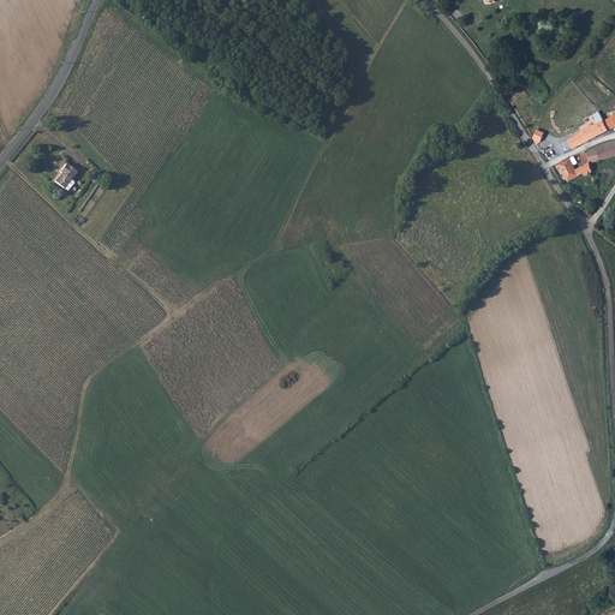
[(604,119),(599,111),(579,121),(584,130),(604,119)]
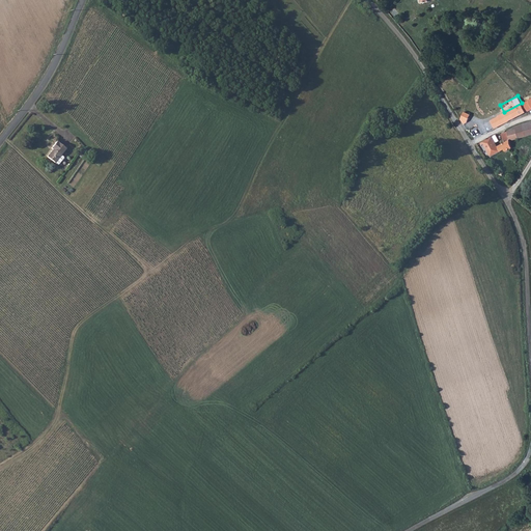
[(497,115),(498,116),(502,123),(530,108),(530,98),(522,103),(504,112),(497,115)]
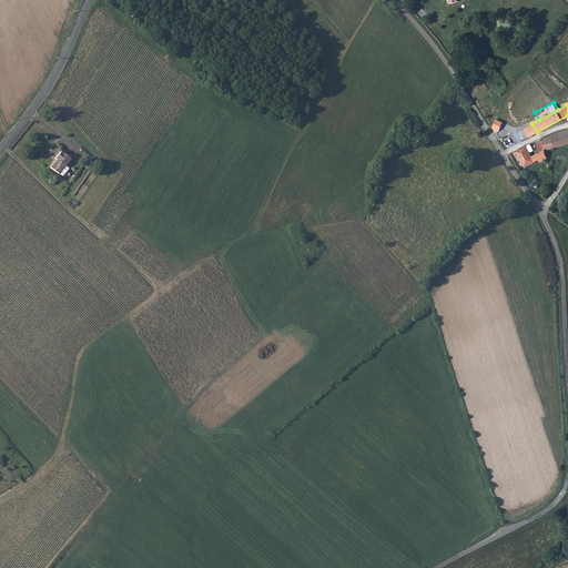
[(528,137),(537,132),(533,124),(525,129),(528,137)]
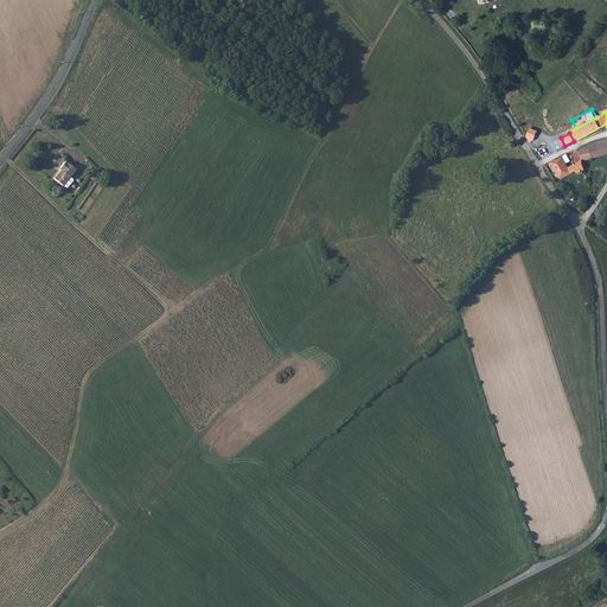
[(606,138),(595,141),(598,145),(601,155),(606,153),(606,138)]
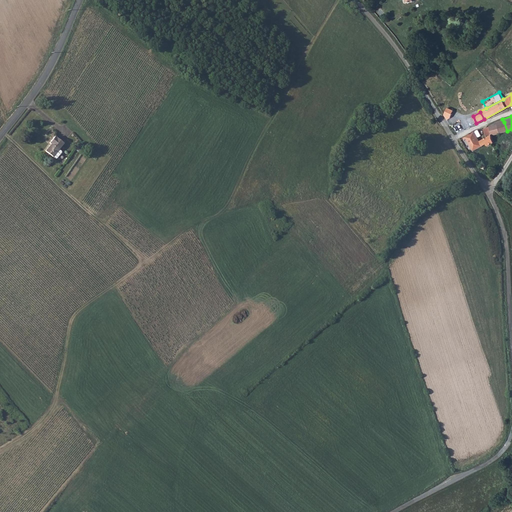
[(500,133),(507,131),(504,122),(497,124),(500,133)]
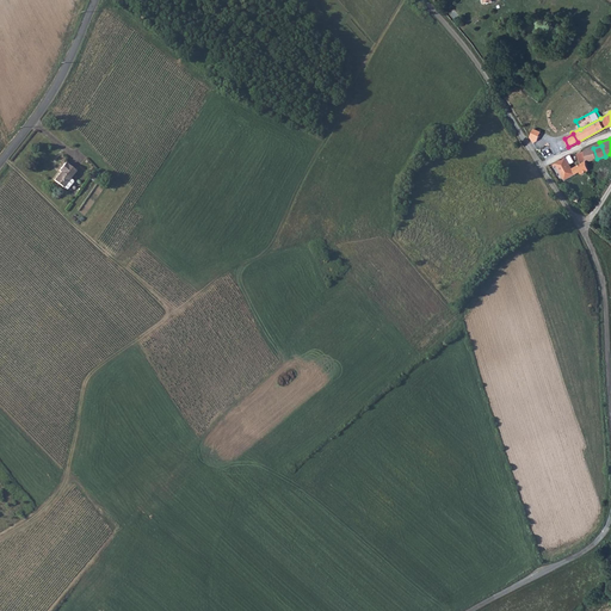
[(591,160),(597,159),(593,148),(584,150),(587,161),(591,160)]
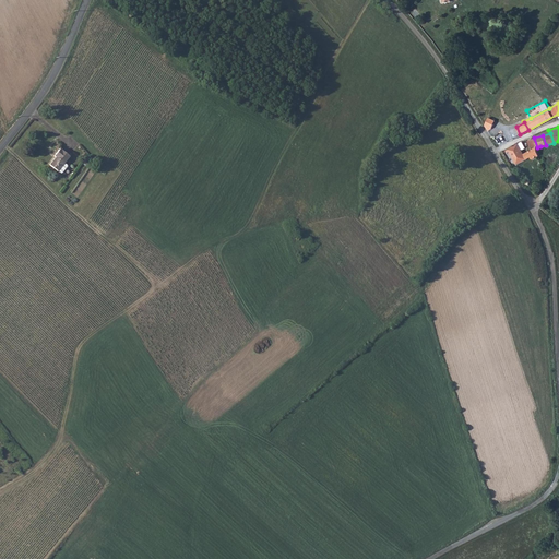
[(518,144),(508,150),(518,164),(532,156),(530,153),(525,155),(518,144)]
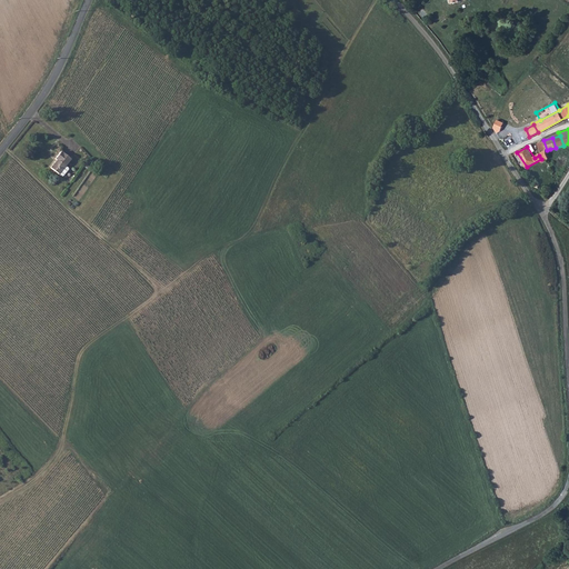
[(55,158),(56,160),(50,167),(58,173),(58,172),(61,176),(67,169),(67,168),(63,166),(69,159),(60,151),(55,158)]
